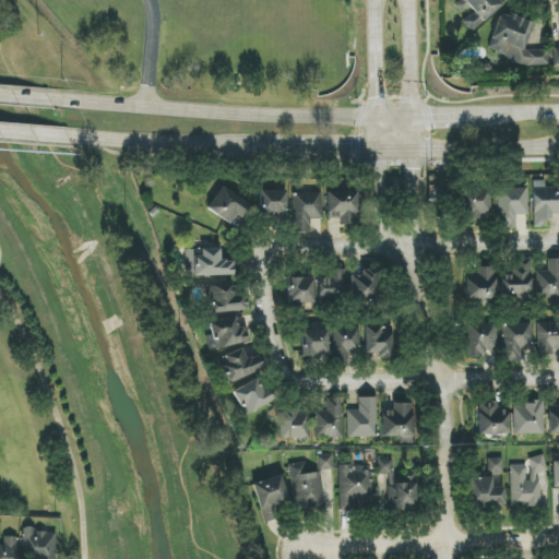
[(471,32),(499,9),(498,0),(459,0),(454,4),(461,13),(468,7),(473,12),(462,21),(471,32)]
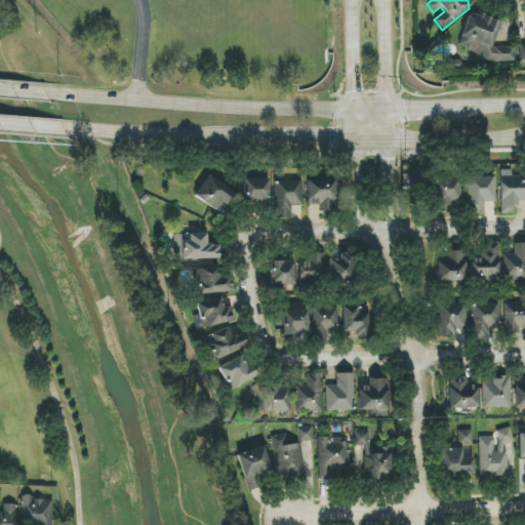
[(514,45),(499,46),(507,25),(479,15),(469,15),(457,48),(497,62),(514,62),(514,45)]
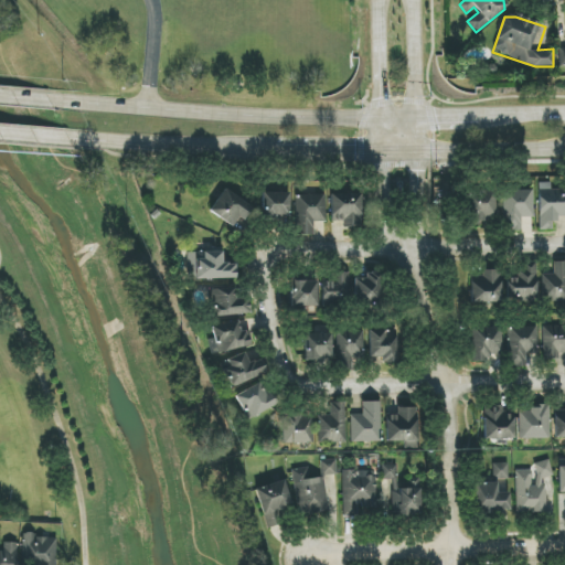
[(564,219),(564,189),(550,189),(550,182),(537,183),(539,231),(553,230),(553,219),(564,219)]
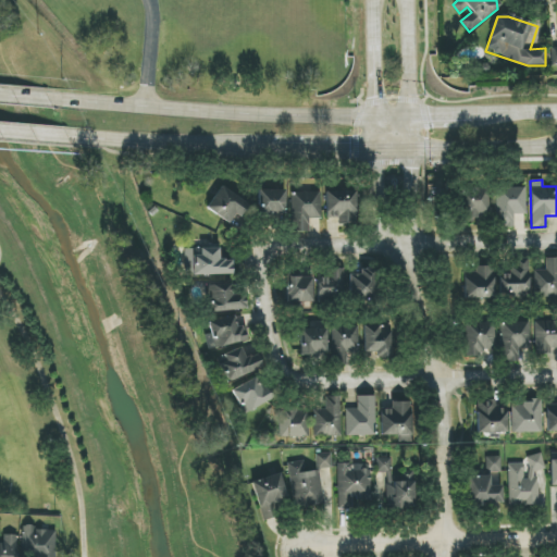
[(207,207),(234,227),(250,207),(222,186),(207,207)]
